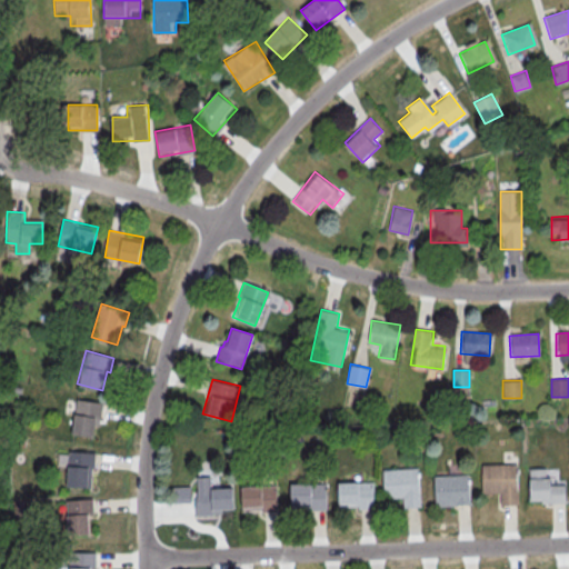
[(76,399),(103,402),(101,417),(96,417),(92,436),(71,433),(76,399)]
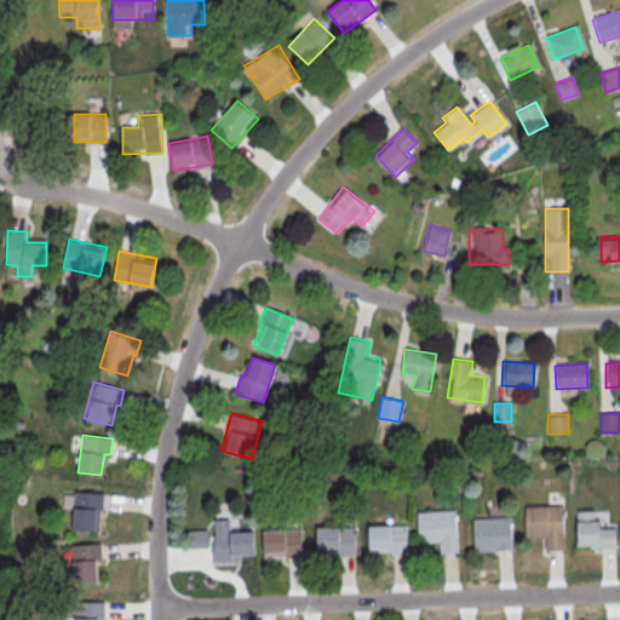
[(74,491),(105,493),(104,510),(102,510),(99,530),(72,528),(74,491)]
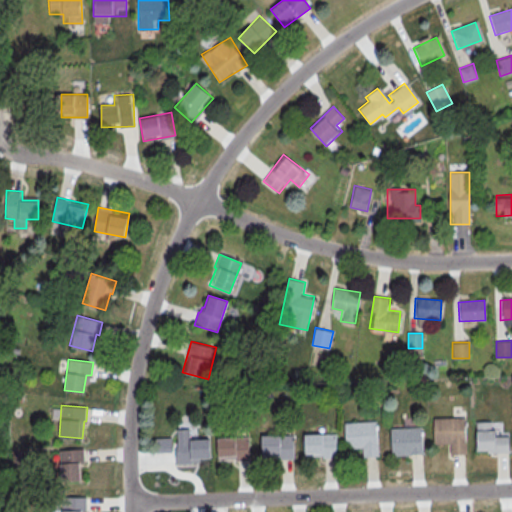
[(434,417),(465,417),(465,454),(451,454),(450,443),(434,443),(434,417)]
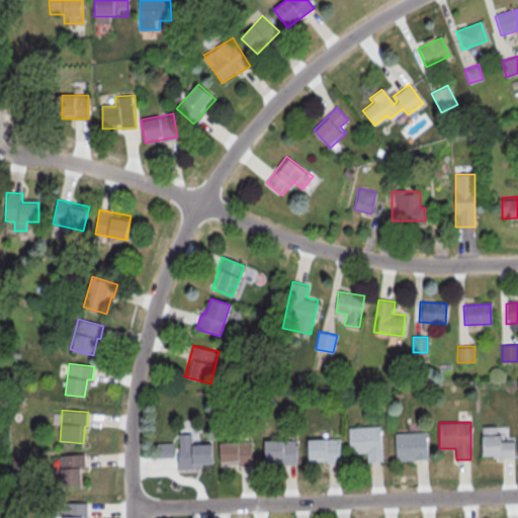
[(348,427),(379,425),(381,462),(367,462),(366,451),(350,452),(348,427)]
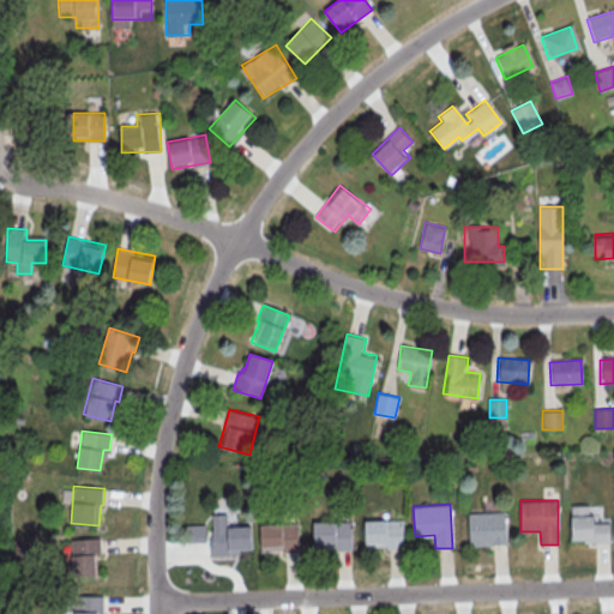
[(569,505),(570,542),(583,542),(583,545),(608,543),(607,523),(593,524),(591,517),(588,517),(587,505),(569,505)]
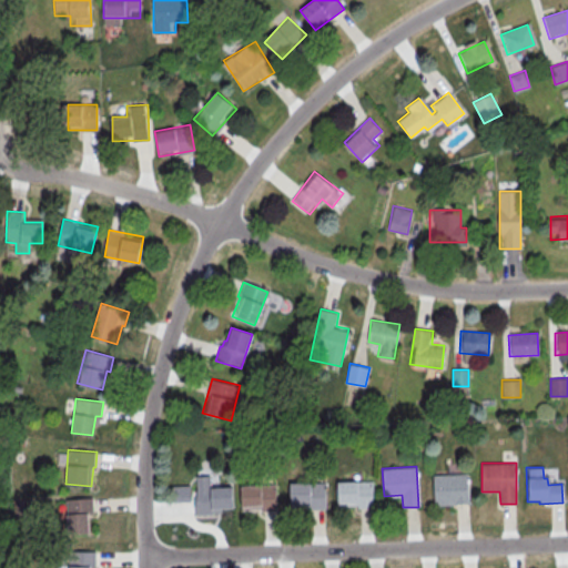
[(432,476),(466,475),(467,505),(433,506),(432,476)]
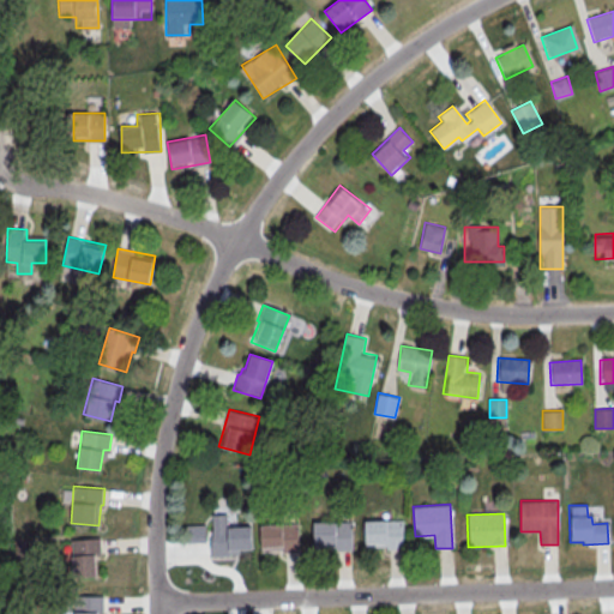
[(229,527),(229,515),(211,515),(211,553),(252,553),(252,527),(229,527)]
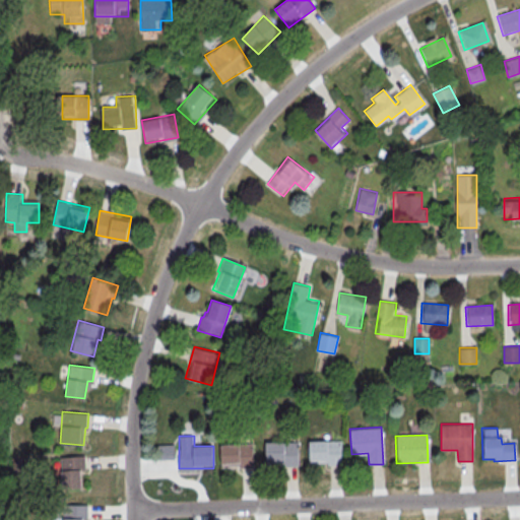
[(307,441),(339,440),(340,466),(326,466),(326,463),(308,464),(307,441)]
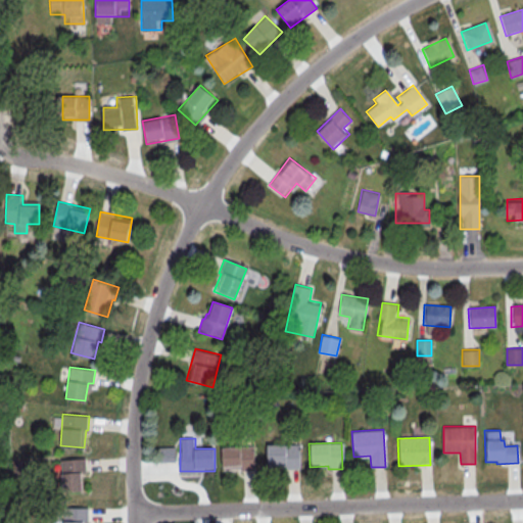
[(266,444),(297,443),(298,469),(284,470),(284,467),(267,468),(266,444)]
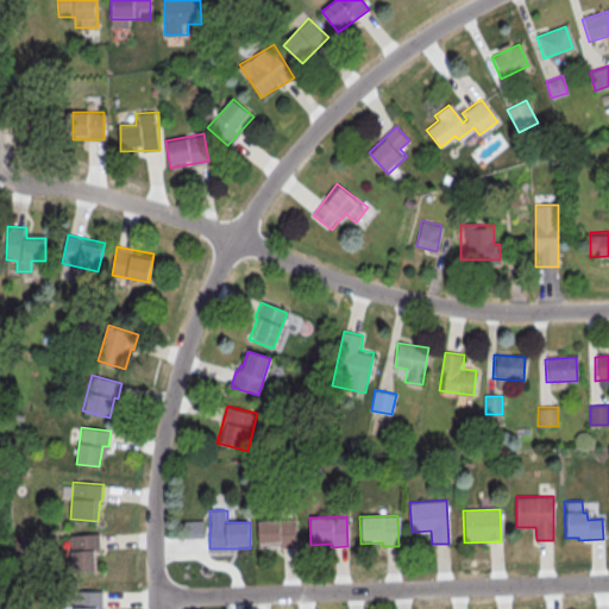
[(257,520),(294,519),(295,548),(278,550),(278,546),(258,547),(257,520)]
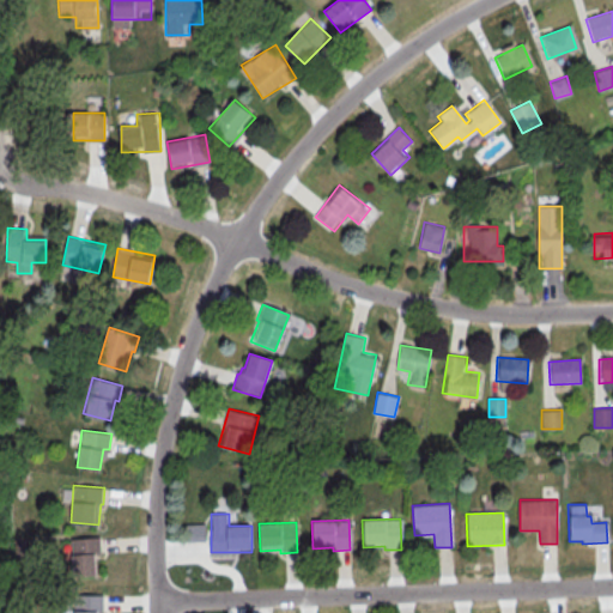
[(70,539),(101,538),(102,553),(98,553),(99,575),(71,576),(70,539)]
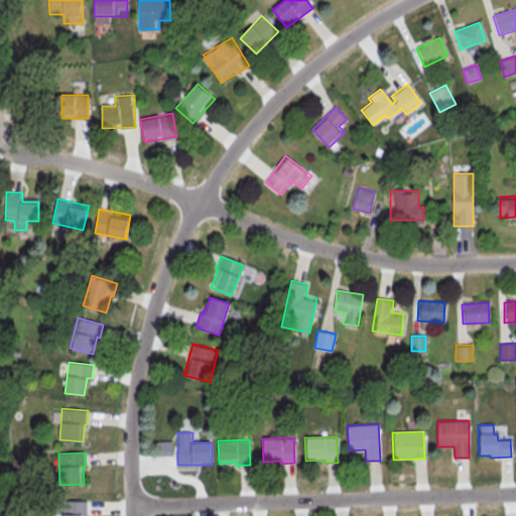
[(61,515),(61,501),(88,500),(88,514),(86,514),(86,515),(61,515)]
